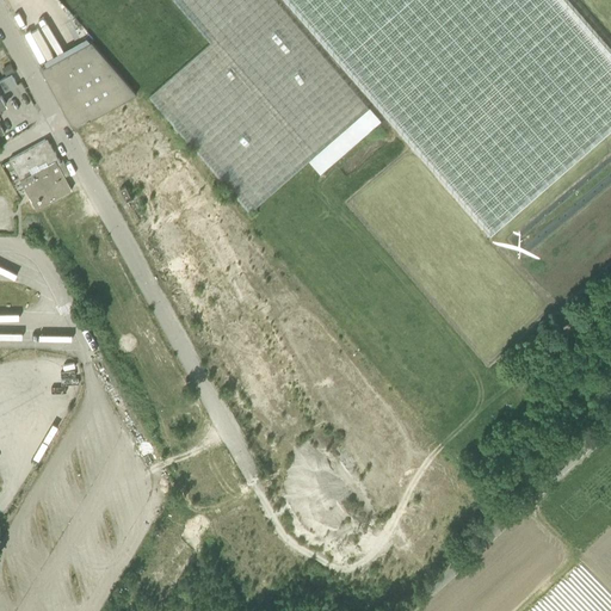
[(173,0),(211,43),(150,97),(184,136),(250,213),(309,161),(369,109),(273,0),(173,0)]
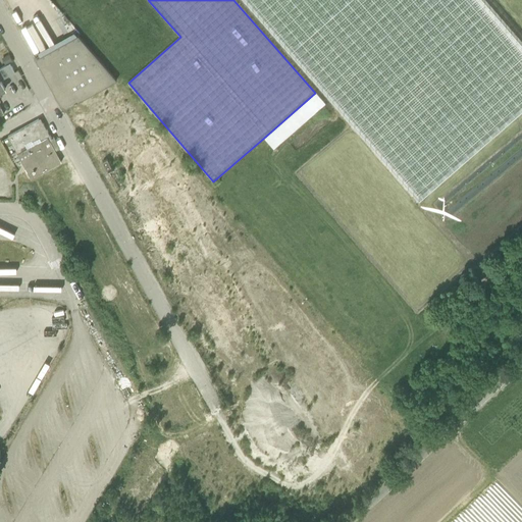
[(346,4),(350,0),(244,0),(290,52),(346,4)]
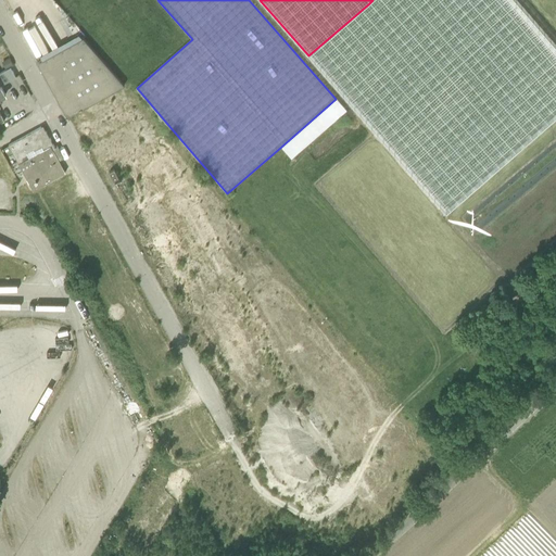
[(40,57),(42,60),(37,62),(67,116),(124,86),(83,37),(80,35),(40,57)]
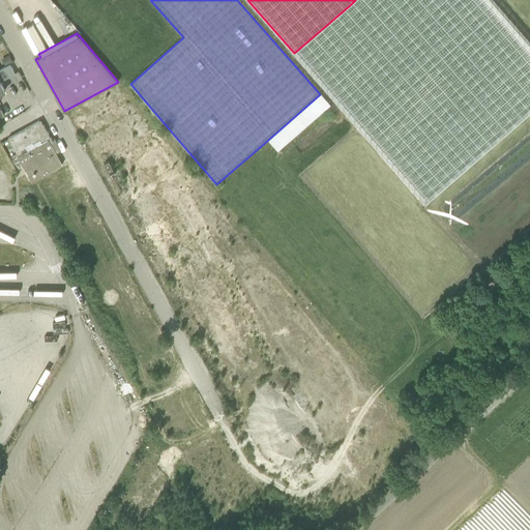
[(9,55),(2,59),(6,66),(13,62),(9,55)]
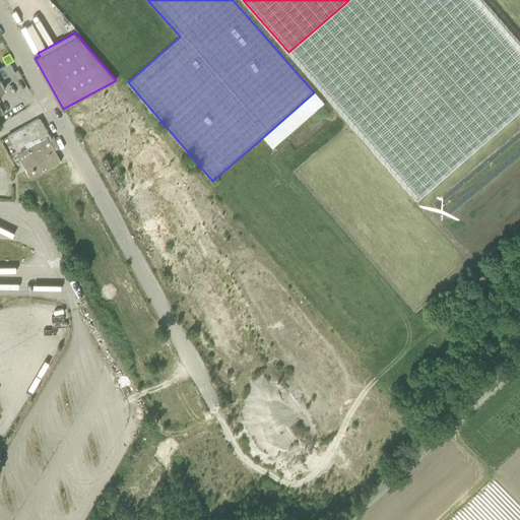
[(0,91),(6,88),(1,79),(14,72),(9,63),(0,68),(0,91)]
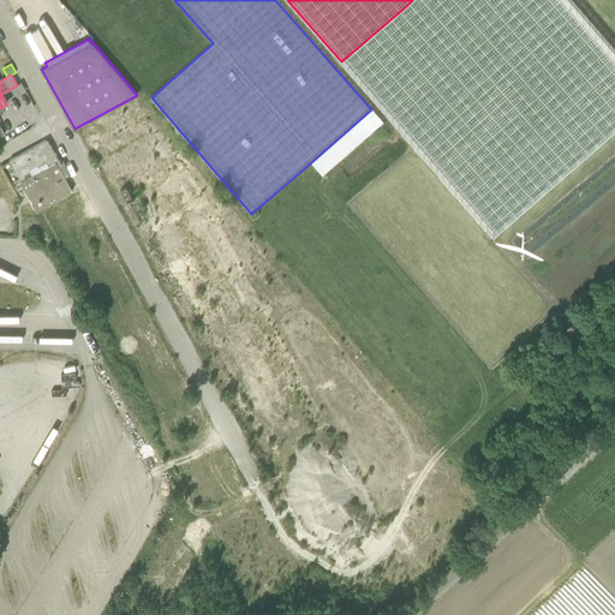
[(589,149),(614,125),(614,119),(614,118),(584,143),(589,149)]
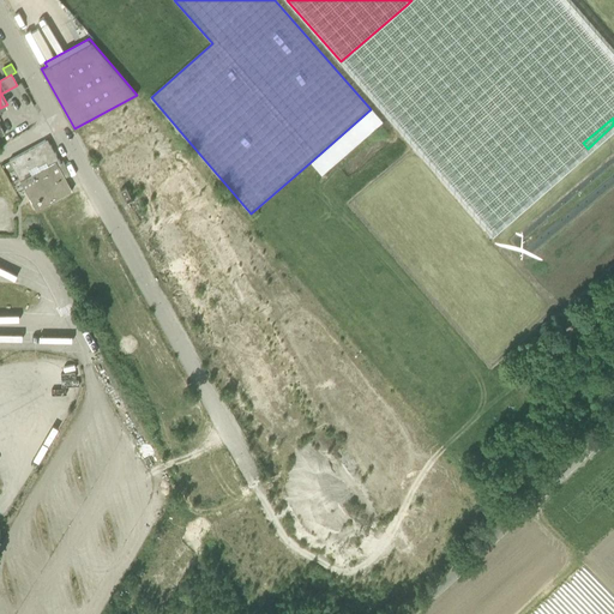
[(52,145),(48,139),(10,160),(22,181),(32,175),(29,168),(37,164),(38,166),(47,161),(49,166),(58,161),(59,163),(61,162),(52,145)]
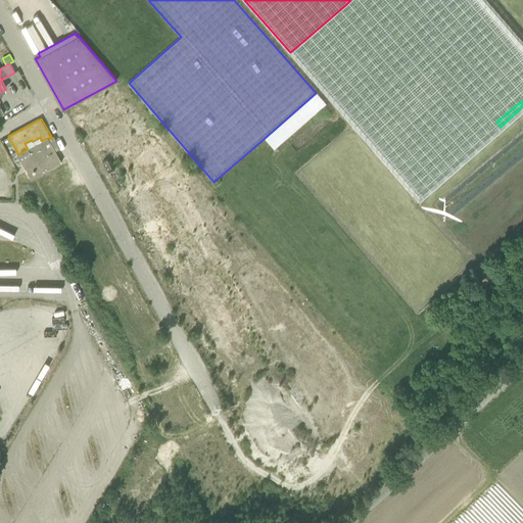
[(32,179),(35,177),(36,177),(61,161),(55,151),(60,148),(54,137),(52,138),(50,139),(49,137),(42,141),(28,149),(18,154),(24,163),(32,179)]
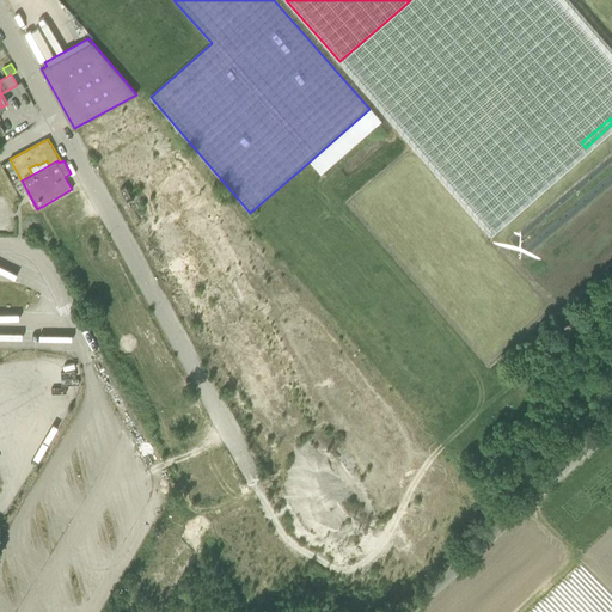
[(130,197),(126,188),(118,191),(124,201),(130,197)]
